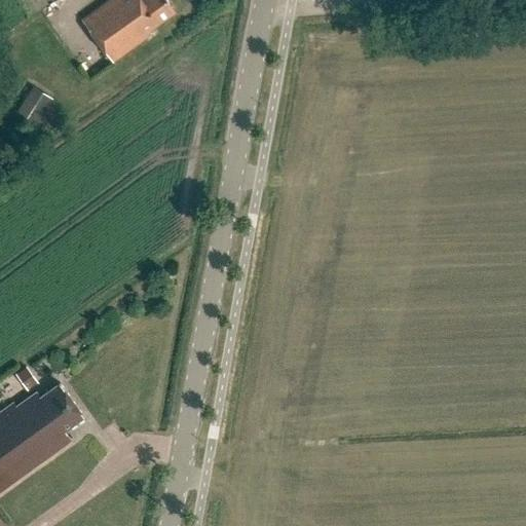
[(108,0),(82,20),(112,61),(153,34),(150,30),(177,11),(167,0),(108,0)]
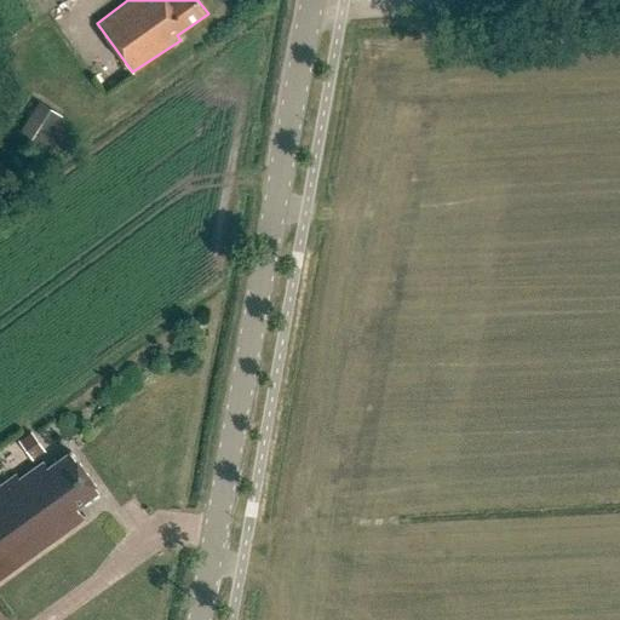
[(61,116),(40,103),(22,132),(42,145),(61,116)]
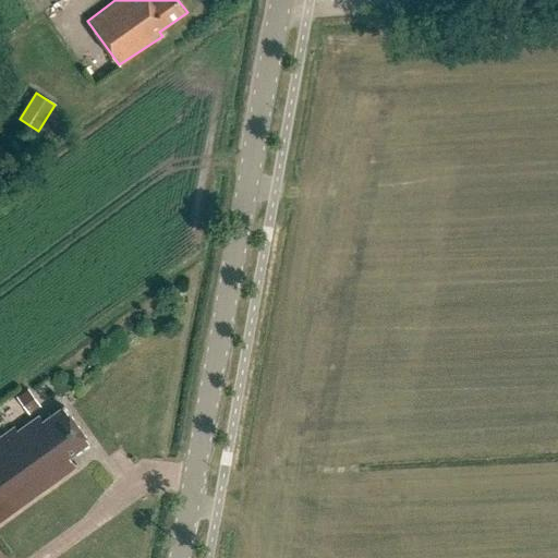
[(29,414),(40,407),(27,389),(16,397),(29,414)]
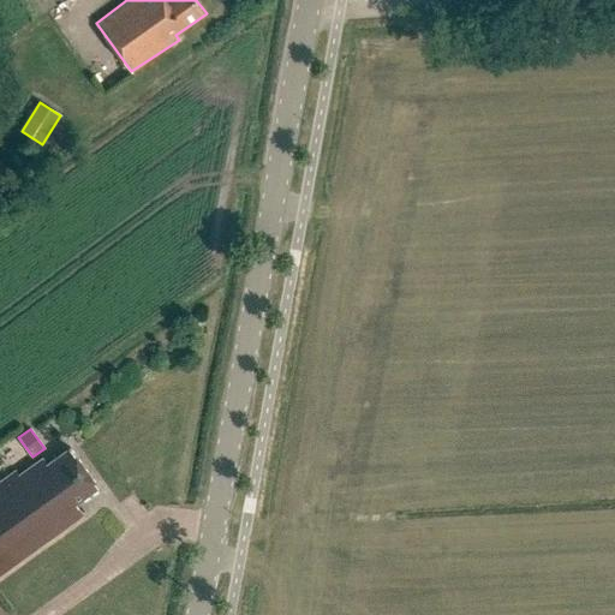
[(0,481),(0,572),(83,514),(75,502),(97,487),(70,447),(49,461),(43,458),(25,470),(22,466),(0,481)]
